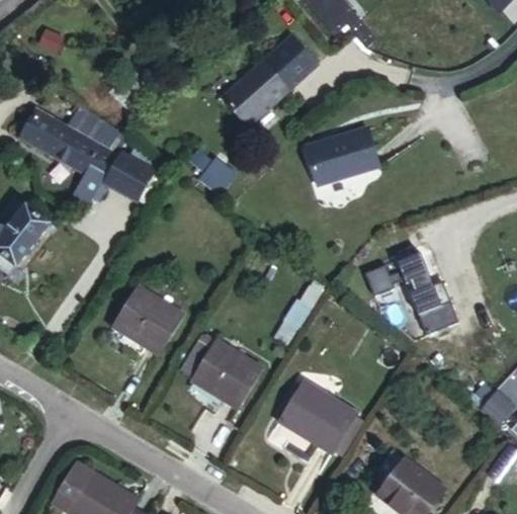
[(496,0),(503,9),(513,0),(496,0)]
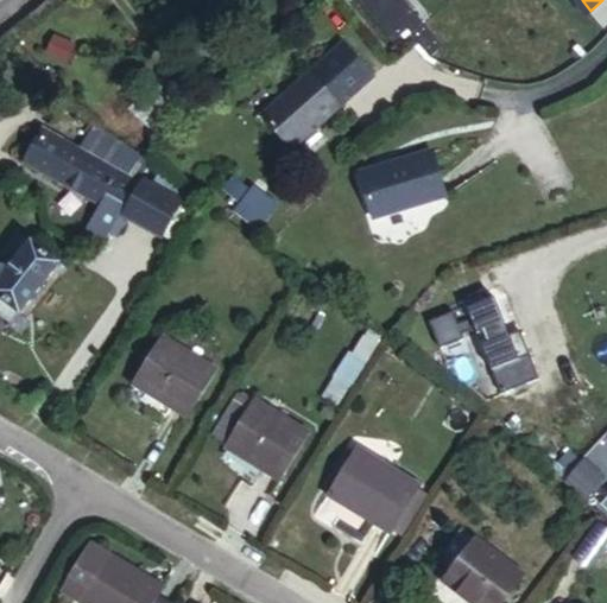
[(342,46),(260,114),(289,148),(371,80),(342,46)]
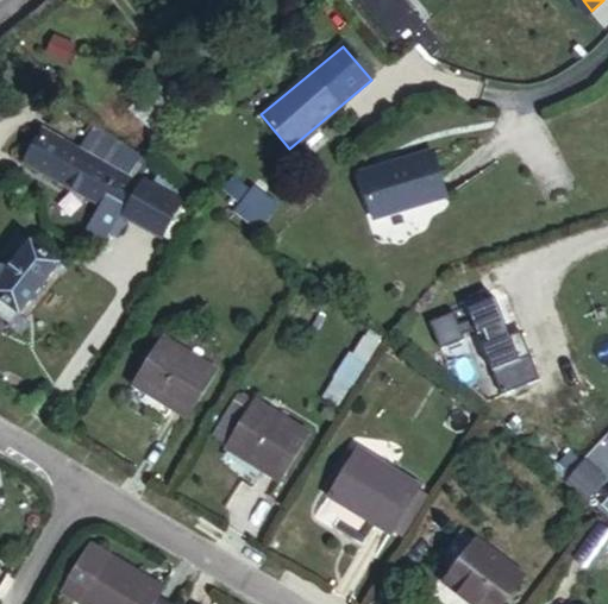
[(104,236),(117,212),(133,181),(45,131),(27,162),(100,202),(87,226),(104,236)]
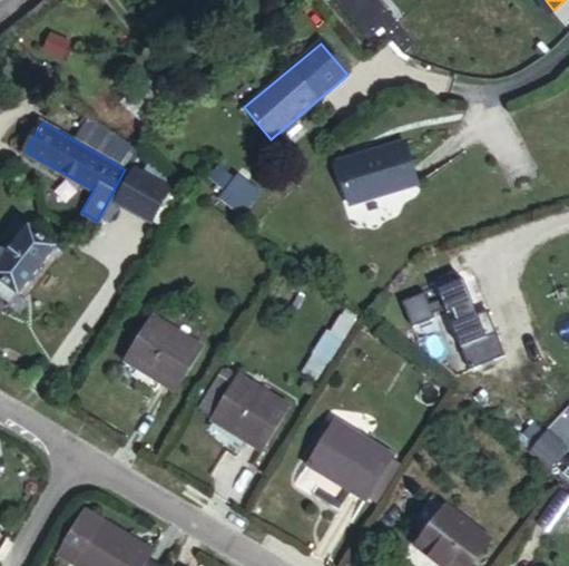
[(417,187),(404,143),(344,160),(355,203),(417,187)]
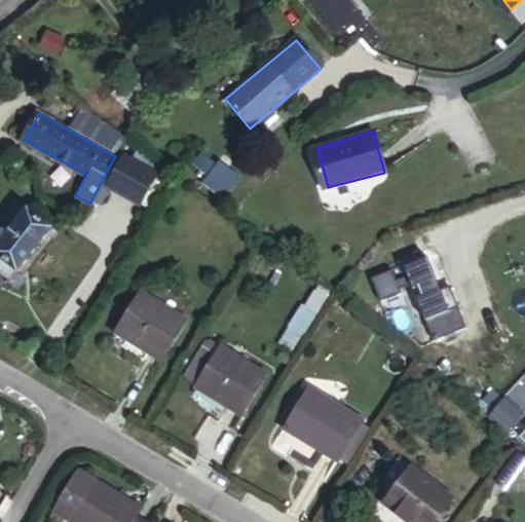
[(115,156),(101,183),(139,203),(155,173),(123,152),(119,158),(115,156)]
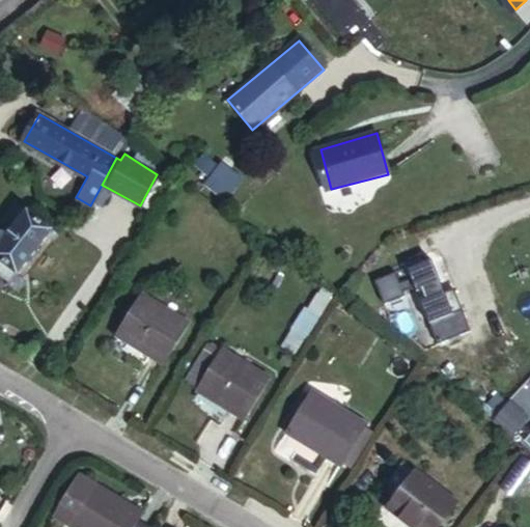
[(157,174),(140,205),(155,214),(171,183),(157,174)]
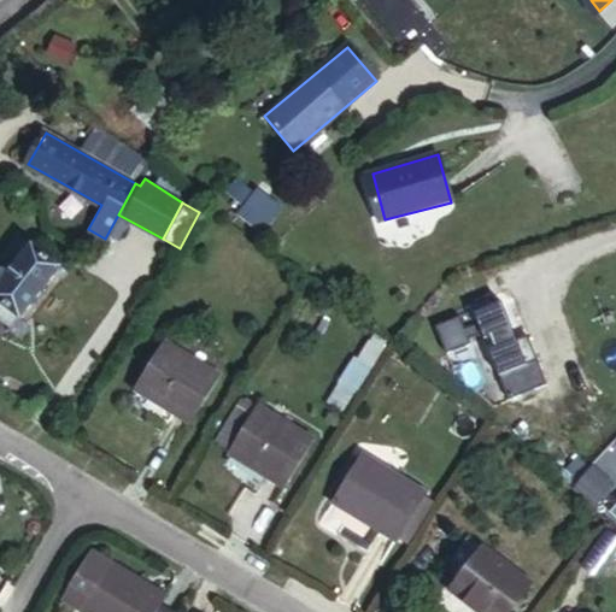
[(273,217),(256,204),(247,216),(264,227),(273,217)]
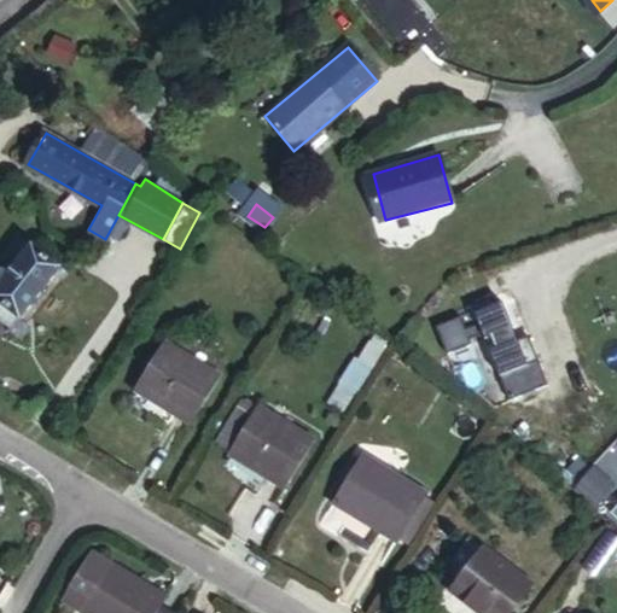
[(59,267),(33,244),(15,267),(5,261),(0,260),(0,311),(13,322),(59,267)]
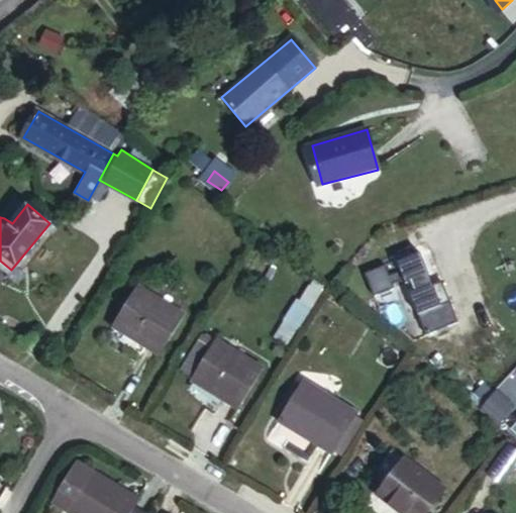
[(412,258),(408,250),(392,259),(399,274),(389,280),(384,270),(364,279),(375,301),(394,292),(393,288),(403,282),(405,286),(410,284),(414,294),(410,296),(429,336),(460,321),(440,281),(432,286),(417,254),(412,258)]
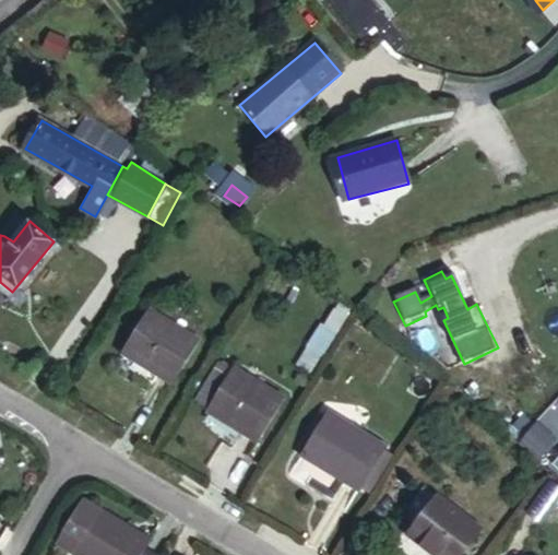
[(198,345),(144,314),(118,358),(171,390),(198,345)]
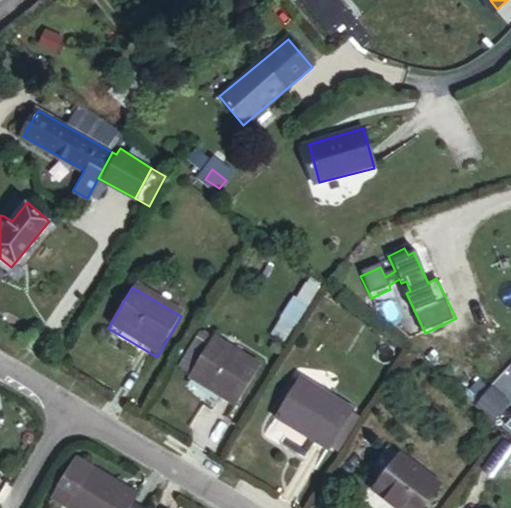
[(258,367),(210,339),(187,378),(233,406),(258,367)]
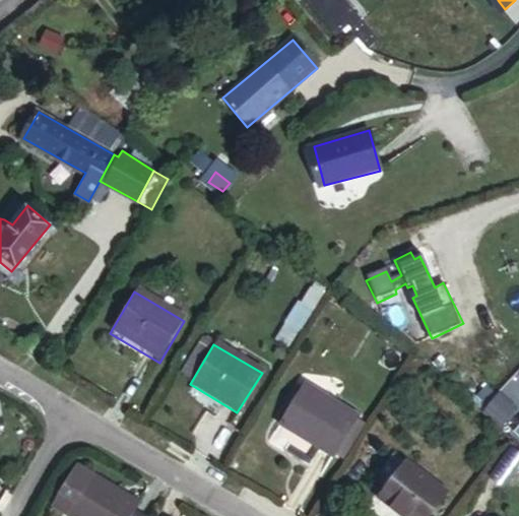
[(359,418),(304,387),(280,426),(334,457),(359,418)]
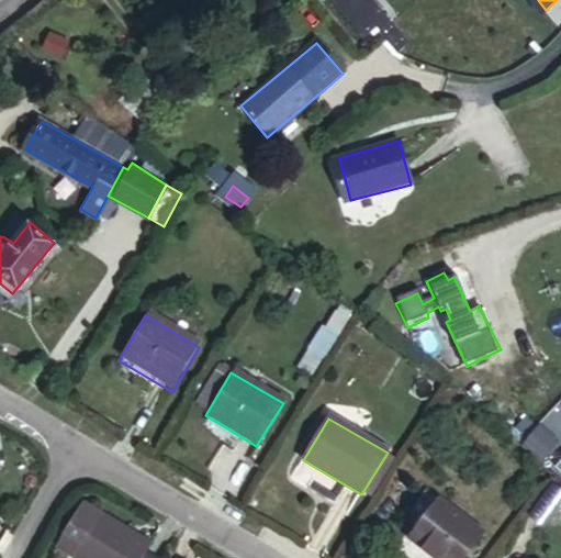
[(548,524),(560,499),(560,490),(548,483),(530,514),(548,524)]
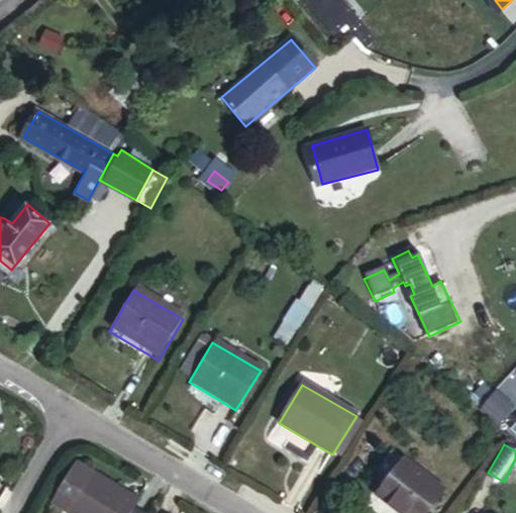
[(426,512),(447,482),(407,456),(384,492),(418,512),(426,512)]
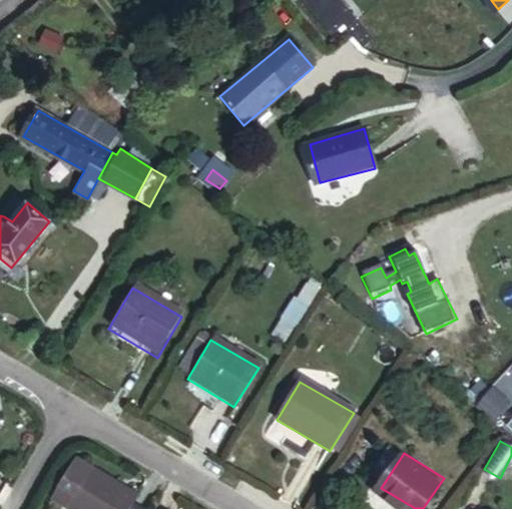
[(140,508),(135,505),(139,498),(77,460),(62,486),(76,494),(67,508),(140,508)]
